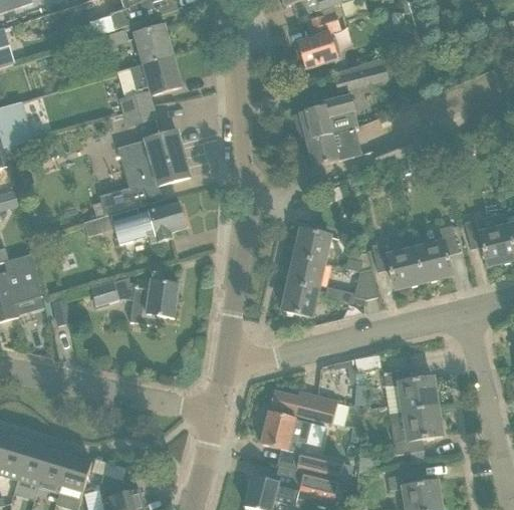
[(0,0),(0,12),(20,6),(18,0),(0,0)]
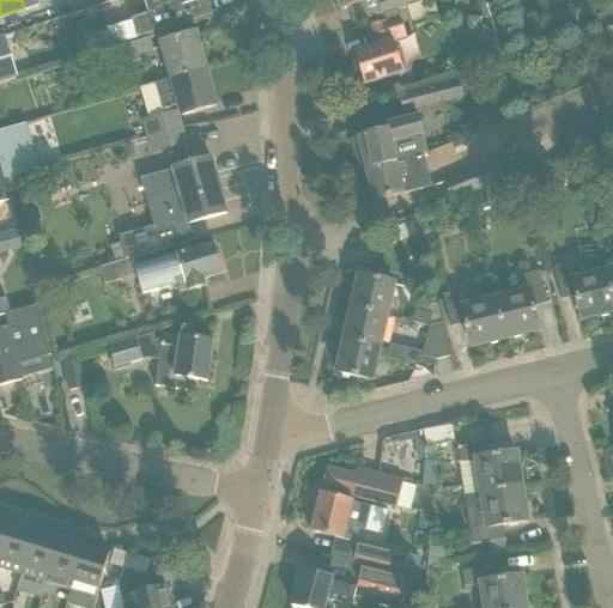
[(104,0),(108,19),(128,14),(125,0),(104,0)]
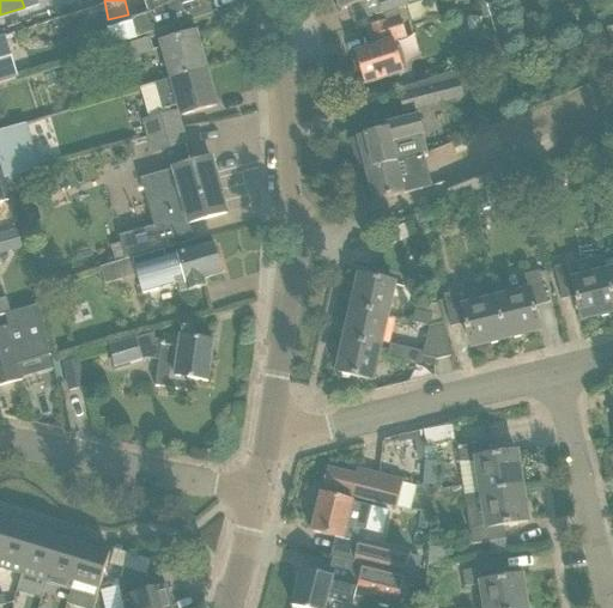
[(144,0),(147,11),(131,16),(131,17),(137,34),(211,10),(207,0),(144,0)]
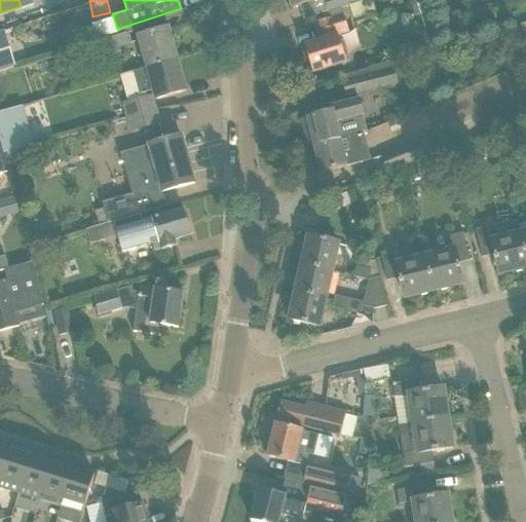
[(341,6),(348,4),(347,0),(324,0),(327,9),(341,5),(341,6)]
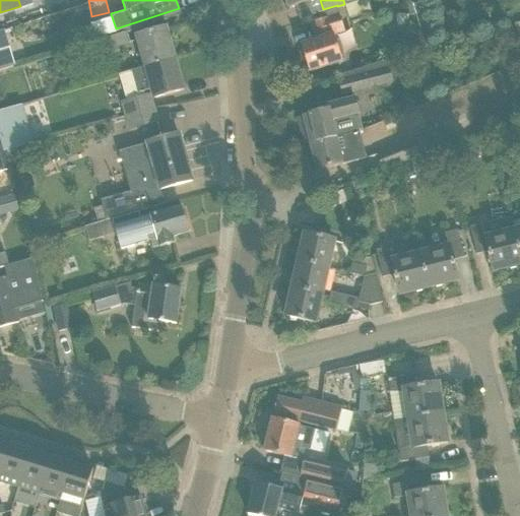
[(343,29),(337,6),(337,5),(323,9),(310,13),(316,37),(300,42),(309,69),(340,59),(333,31),(343,29)]
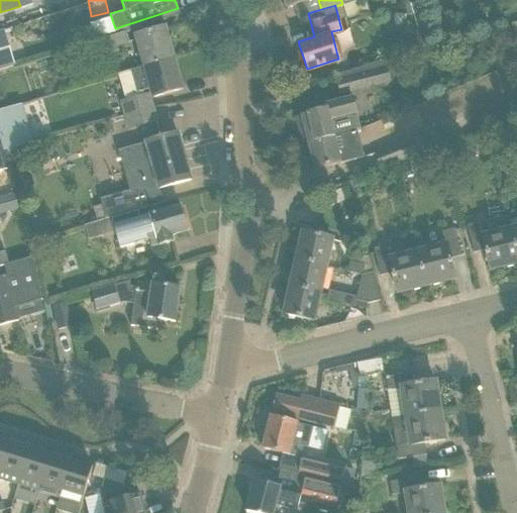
[(129,68),(173,55),(165,24),(133,33),(141,64),(129,67),(129,68)]
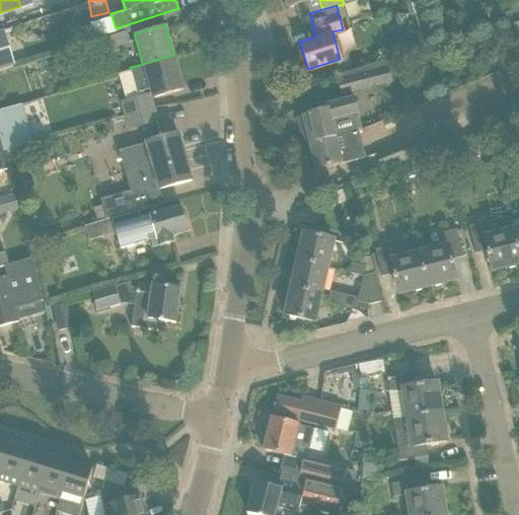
[(0,65),(13,62),(2,27),(0,27),(0,65)]
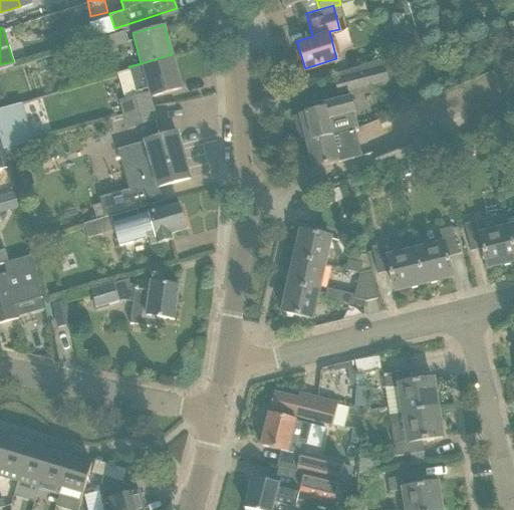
[(105,47),(126,41),(122,29),(101,36),(105,47)]
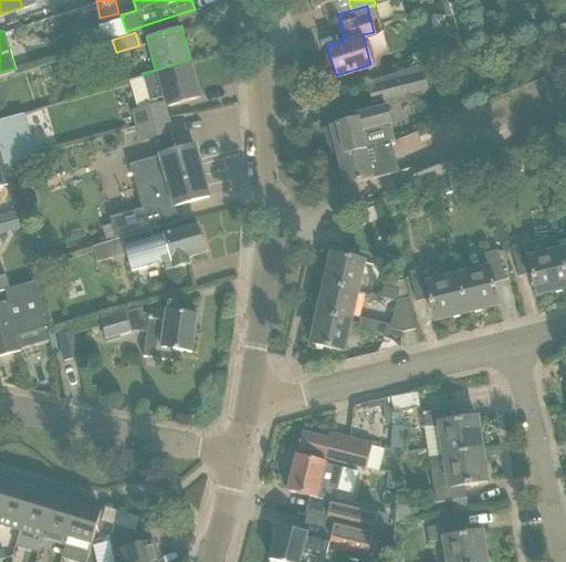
[(164,104),(199,94),(189,60),(142,74),(148,99),(161,95),(164,102),(132,111),(135,123),(167,114),(164,104)]
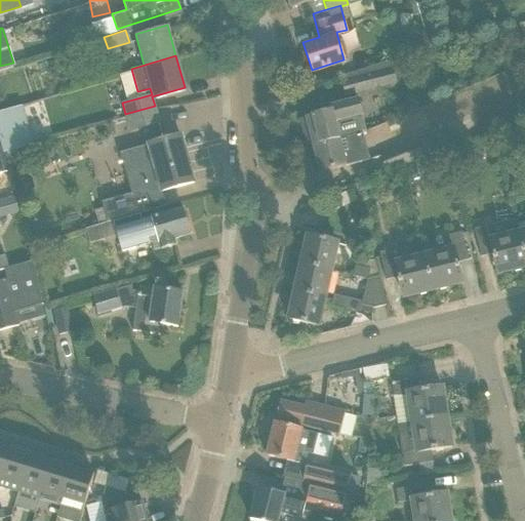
[(345,95),(396,81),(389,58),(338,75),(345,95)]
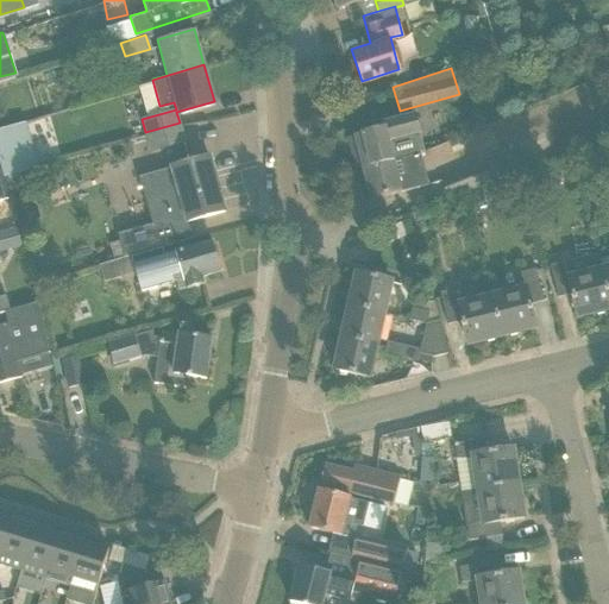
[(416,133),(420,132),(416,113),(382,120),(383,126),(347,136),(356,167),(420,150),(416,133)]
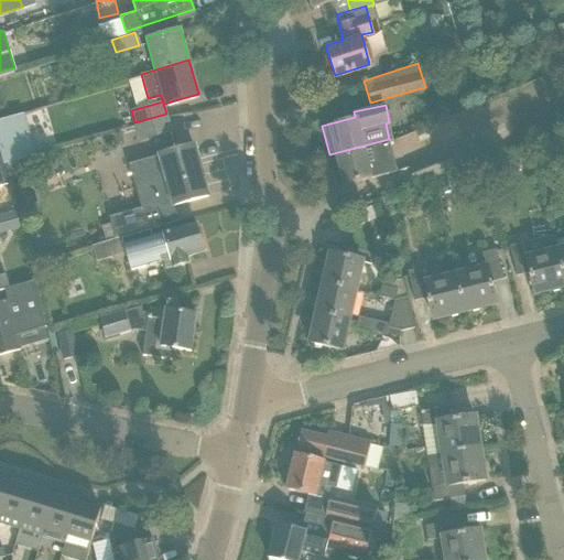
[(15,151),(20,150),(9,114),(0,116),(0,149),(2,159),(17,154),(15,151)]
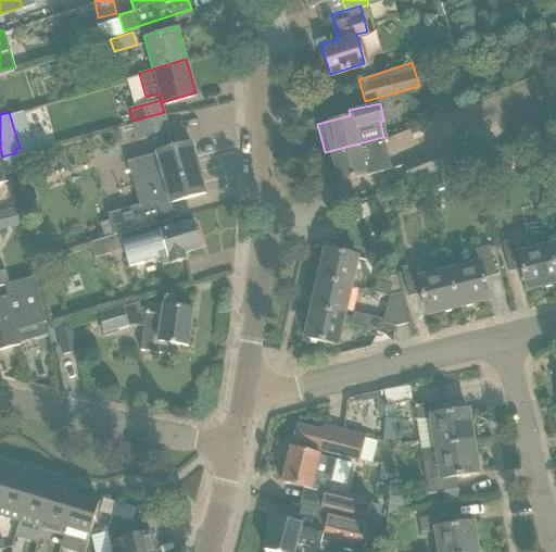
[(137,136),(167,127),(164,112),(133,121),(137,136)]
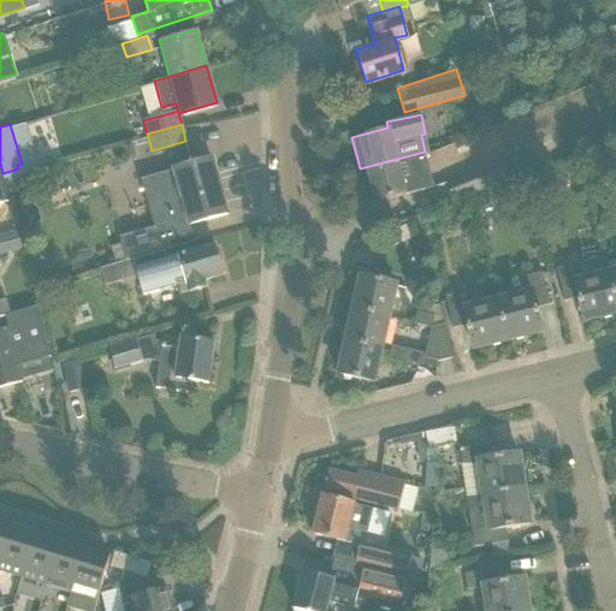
[(514,150),(448,178),(454,194),(455,195),(521,168),(514,150)]
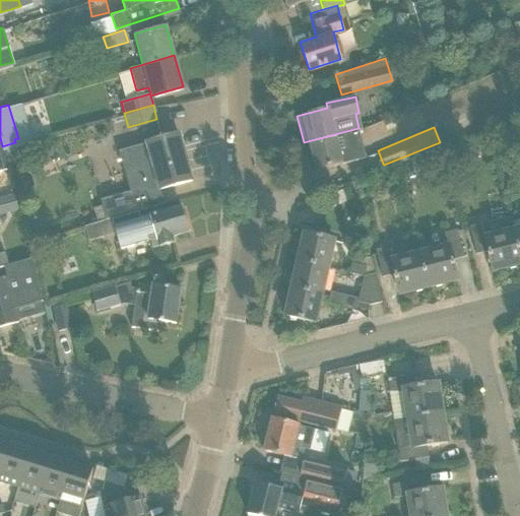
[(316,168),(365,155),(359,128),(304,142),(310,141),(316,168)]
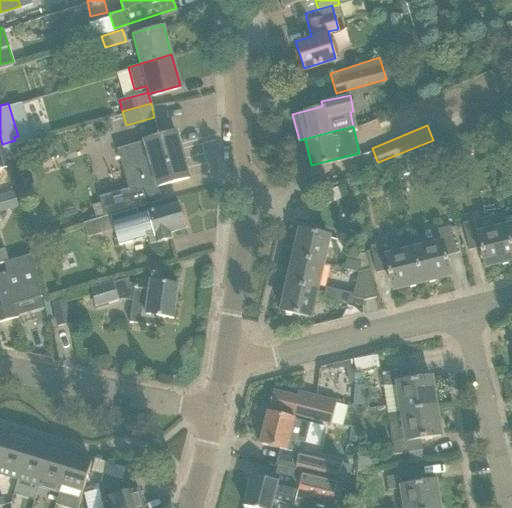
[(152,185),(188,175),(176,129),(116,146),(127,186),(99,194),(104,215),(136,206),(136,205),(156,200),(152,185)]
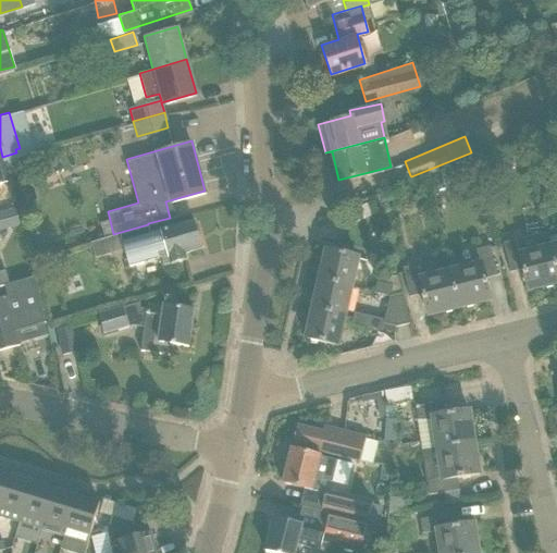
[(0,228),(20,223),(15,206),(0,209),(0,228)]
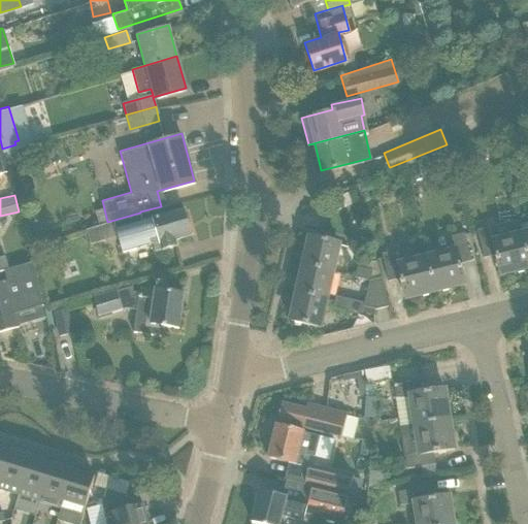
[(175,237),(191,233),(184,206),(142,218),(140,213),(107,222),(87,228),(91,242),(118,235),(122,252),(152,243),(154,249),(176,243),(175,237)]
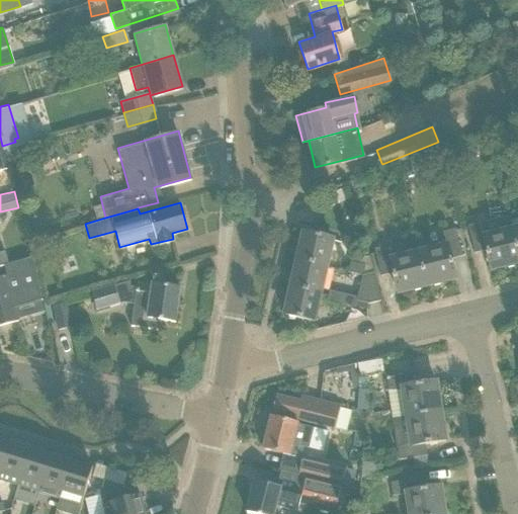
[(517,252),(511,225),(509,225),(506,213),(467,223),(475,250),(486,247),(491,267),(492,267),(492,265),(517,258),(517,252)]
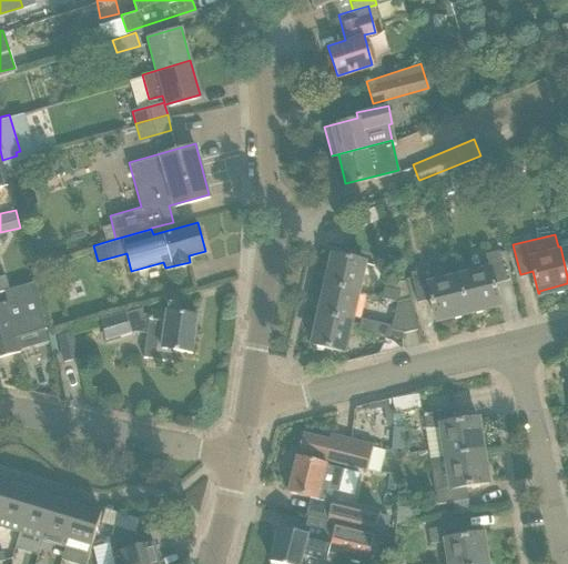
[(507,278),(501,255),(499,249),(485,253),(488,263),(458,272),(467,309),(498,301),(498,303),(499,303),(494,281),(507,278)]
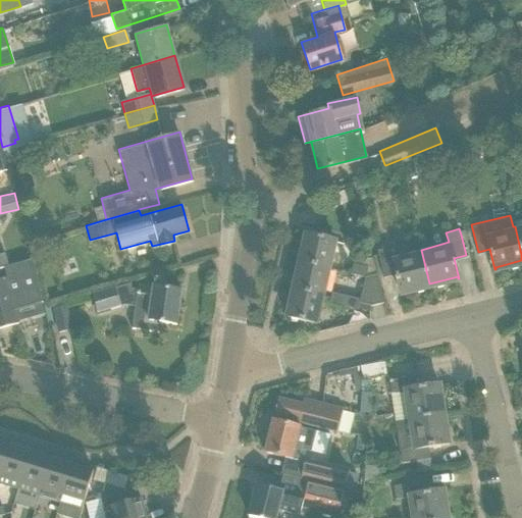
[(335,238),(325,236),(306,231),(300,259),(329,266),(335,238)]
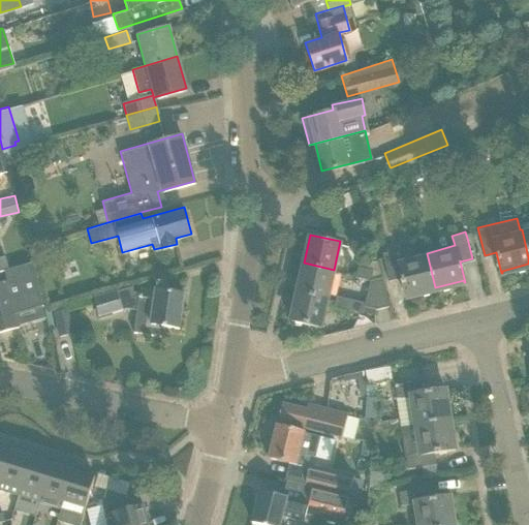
[(427,253),(399,261),(396,249),(382,253),(389,279),(401,276),(406,297),(407,297),(406,295),(435,287),(427,253)]
